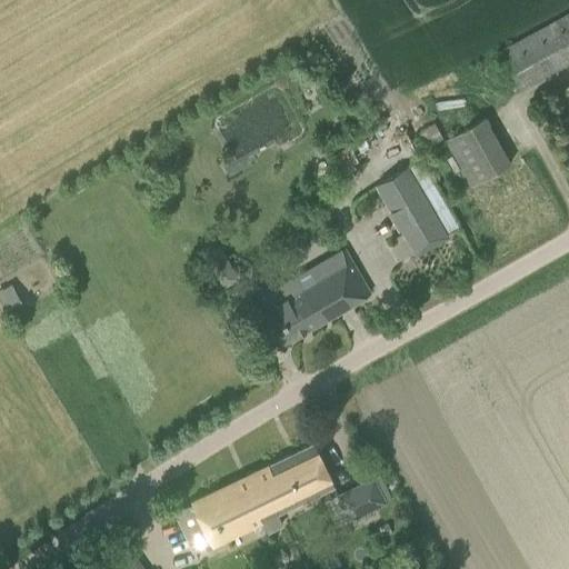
[(568,10),(498,50),(519,89),(568,61),(568,10)]
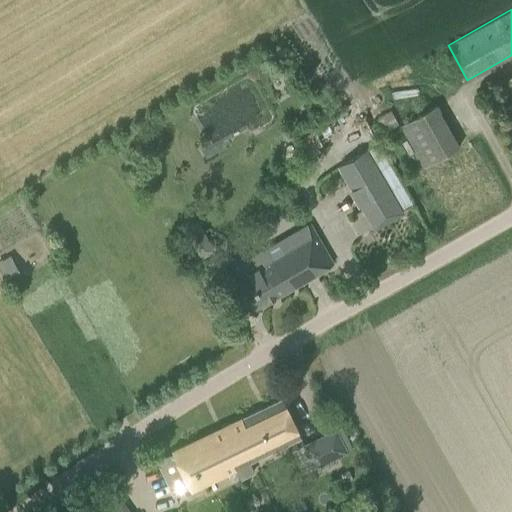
[(435,102),(398,122),(421,164),(458,144),(435,102)]
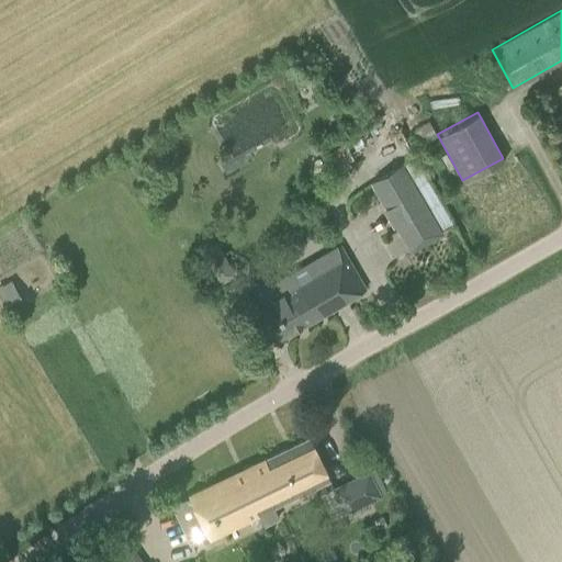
[(401,161),(371,178),(398,225),(428,208),(401,161)]
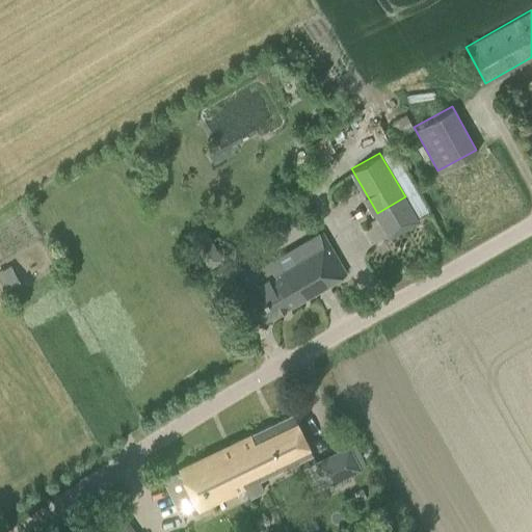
[(243,290),(262,322),(345,273),(321,232),(257,269),(253,261),(236,270),(246,288),(243,290)]
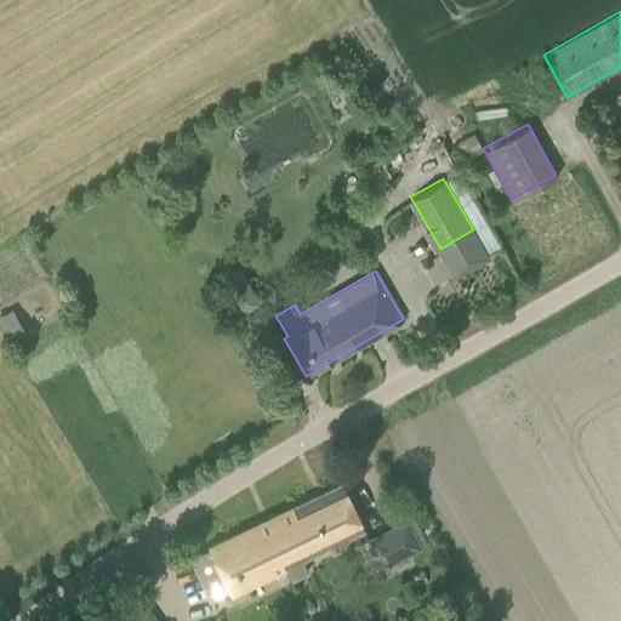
[(13,311),(0,317),(0,323),(9,339),(11,346),(27,336),(13,311)]
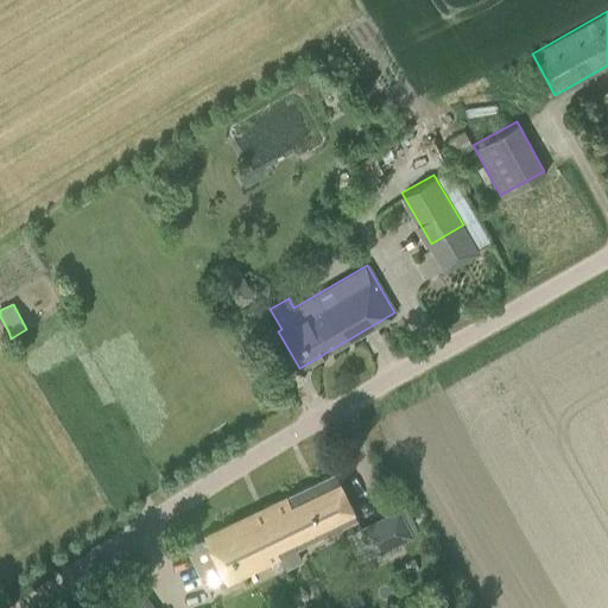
[(185,545),(207,589),(279,555),(285,567),(301,559),(295,546),(356,517),(335,473),(185,545)]
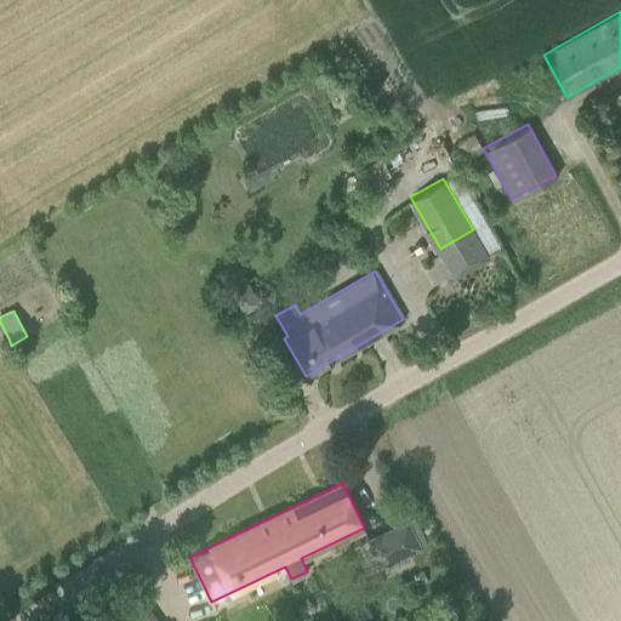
[(385,564),(420,547),(406,519),(371,536),(385,564)]
